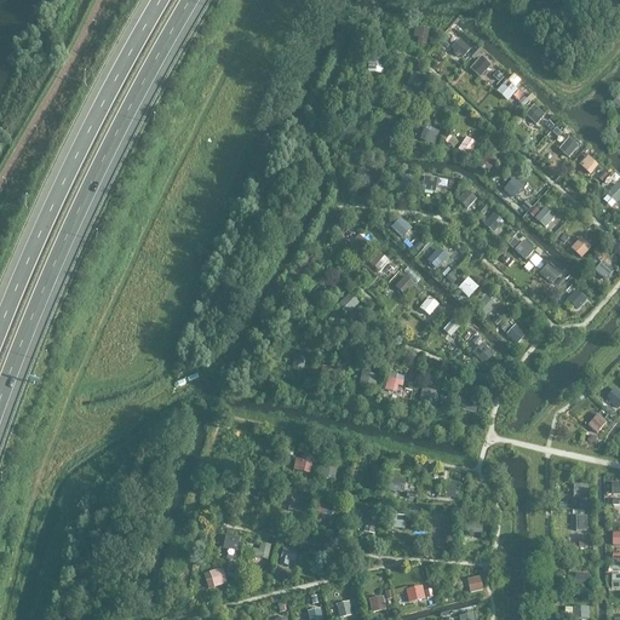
[(418,27),(417,44),(428,45),(429,28),(418,27)]
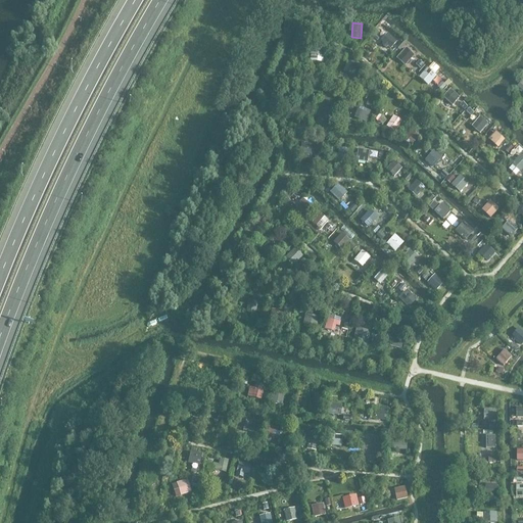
[(397,40),(390,32),(380,41),(387,49),(397,40)]
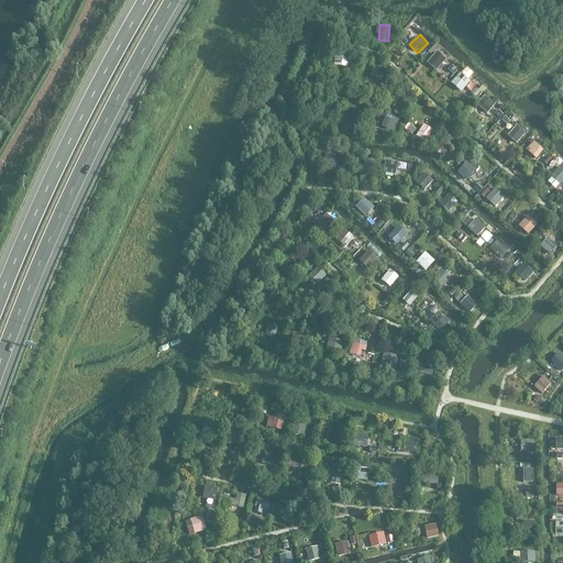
[(334,57),(334,66),(349,66),(350,57),(334,57)]
